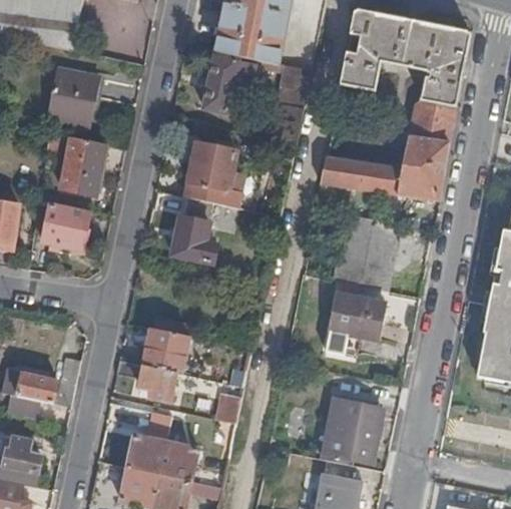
[(0,0),(0,32),(70,48),(80,0),(0,0)]
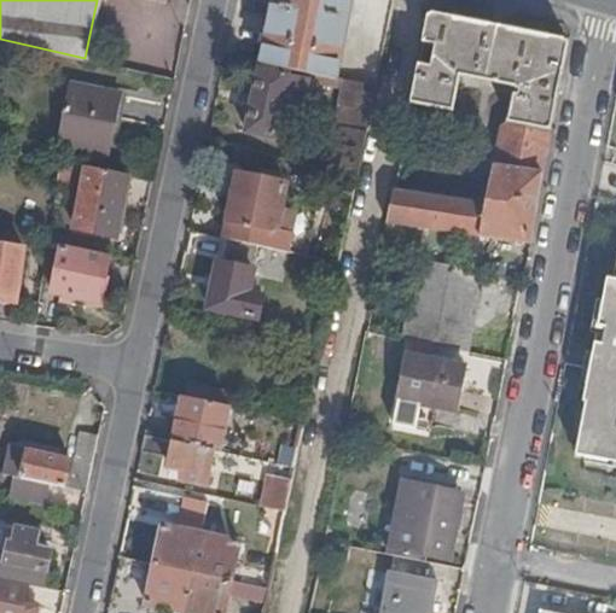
[(332,76),(347,0),(268,0),(257,59),(257,60),(332,76)]
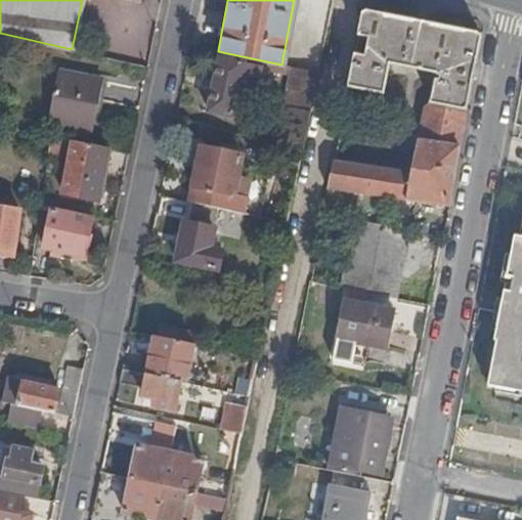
[(332,158),(325,184),(446,203),(463,107),(465,107),(479,33),(427,23),(428,20),(411,16),(411,19),(360,8),(355,33),(366,34),(363,53),(352,51),(346,83),(382,90),(388,60),(435,70),(438,74),(438,78),(434,78),(430,100),(422,104),(409,171),(332,158)]
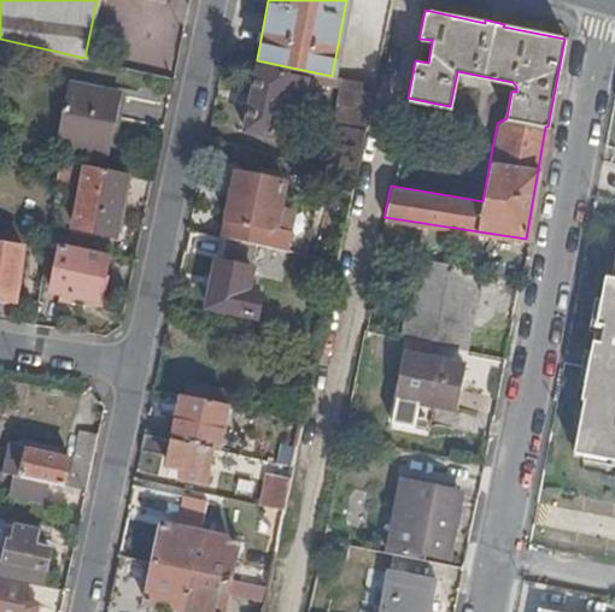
[(305,75),(257,65),(244,129),(273,135),(281,95),(300,99),(305,75)]
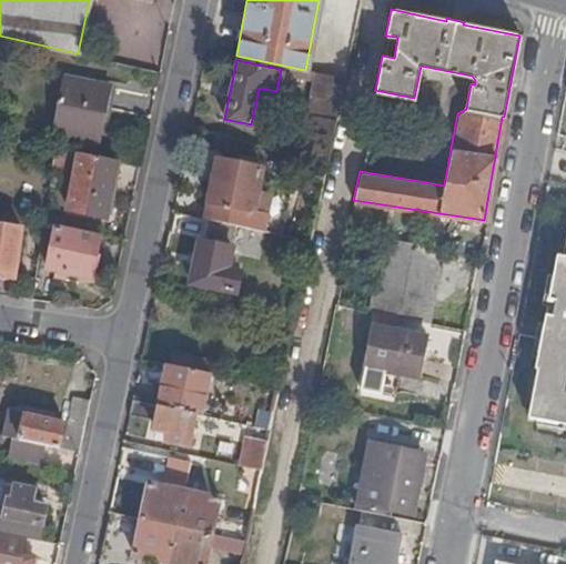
[(297,151),(325,158),(343,77),(313,71),(297,151)]
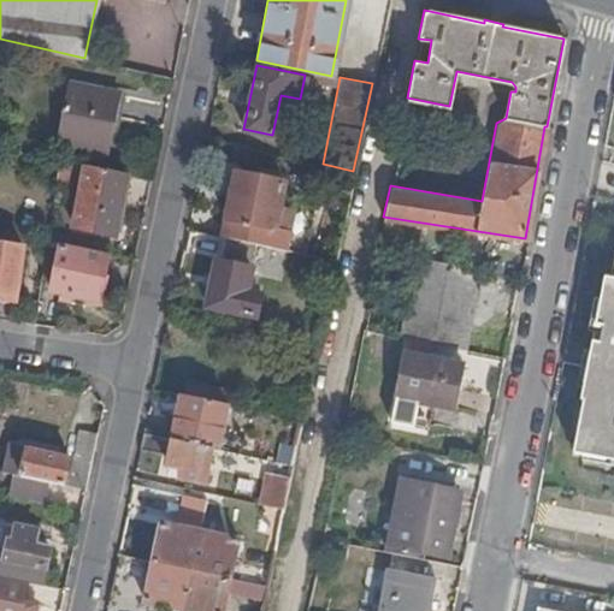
[(68,78),(55,140),(102,149),(116,89),(68,78)]
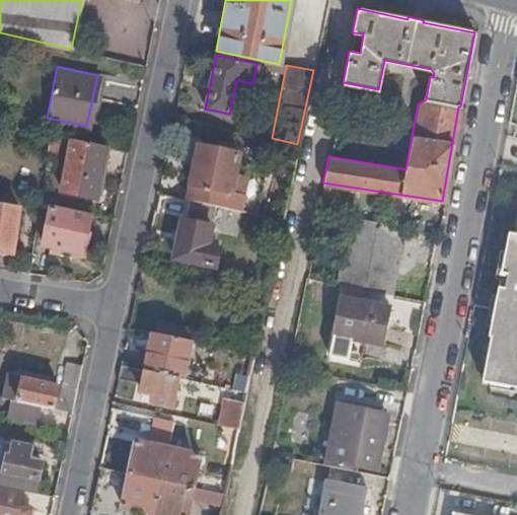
[(44,156),(62,159),(67,136),(48,132),(44,156)]
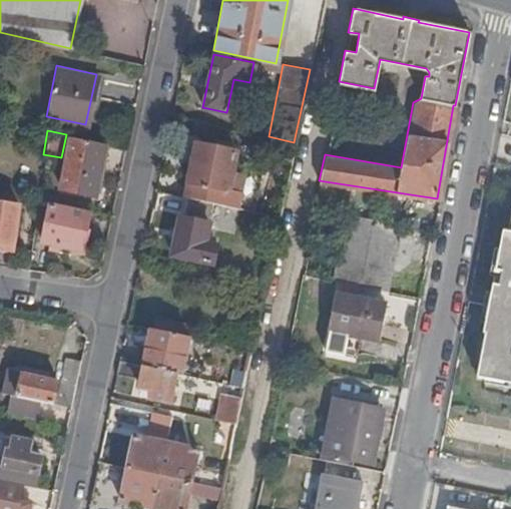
[(103,144),(103,142),(70,135),(60,185),(93,192),(93,190),(99,161),(100,159),(103,144)]
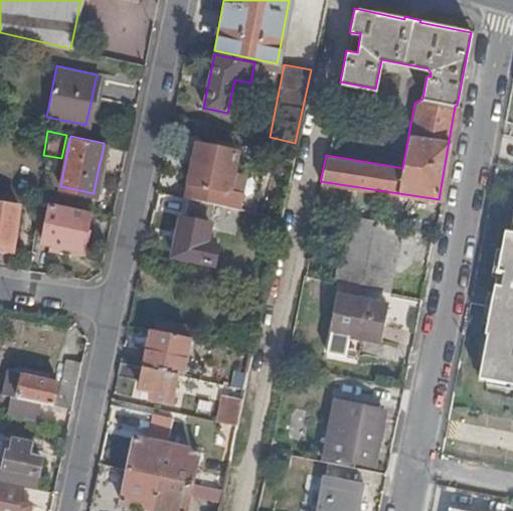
[(280,216),(290,167),(280,165),(279,171),(257,166),(250,195),(228,190),(235,152),(195,143),(187,182),(189,182),(186,197),(211,202),(280,216)]
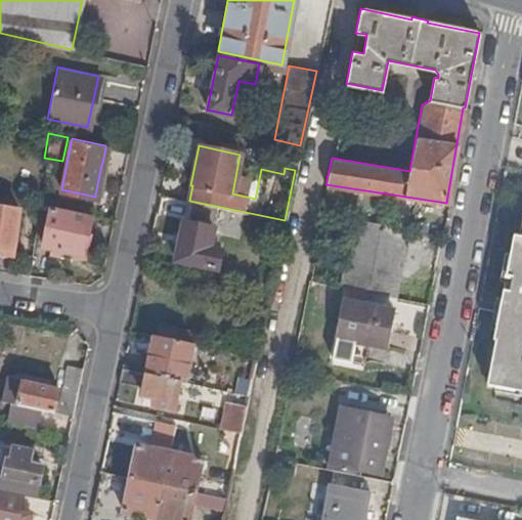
[(100,196),(106,166),(101,165),(95,195),(100,196)]
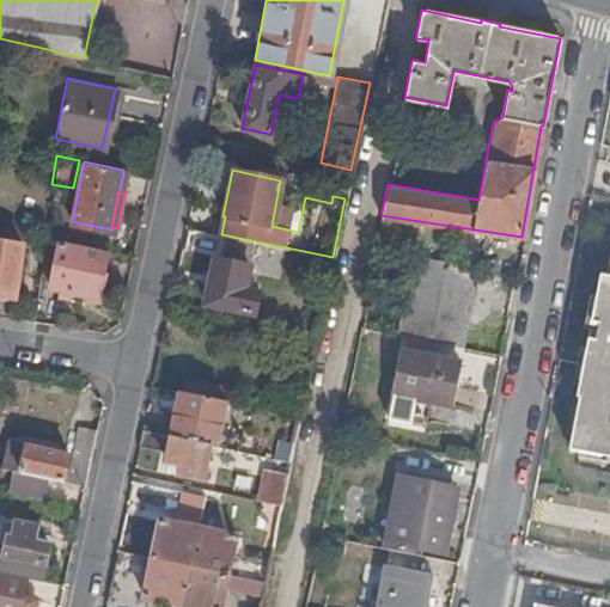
[(189,227),(188,245),(215,249),(217,231),(189,227)]
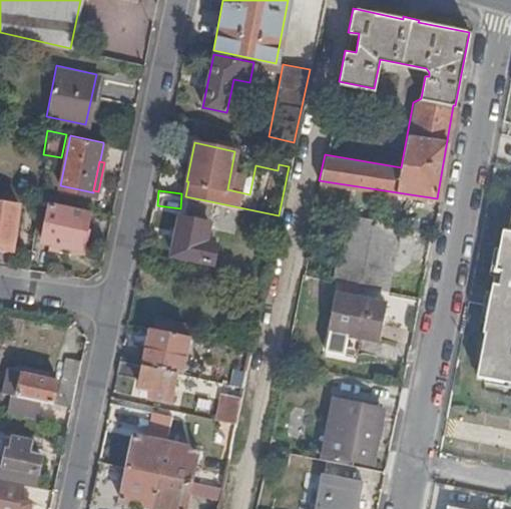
[(210,201),(185,196),(181,215),(179,215),(171,255),(211,263),(216,242),(203,240),(207,221),(206,221),(210,201)]
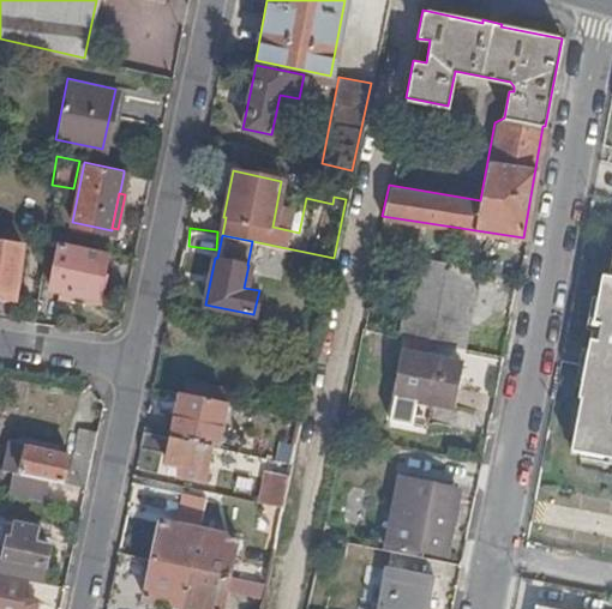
[(0,291),(13,294),(21,243),(0,240),(0,291)]
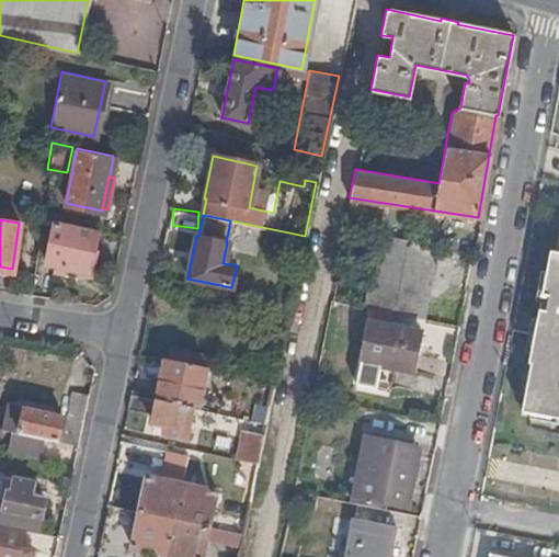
[(87,271),(95,230),(53,222),(45,261),(54,263),(64,265),(87,271)]
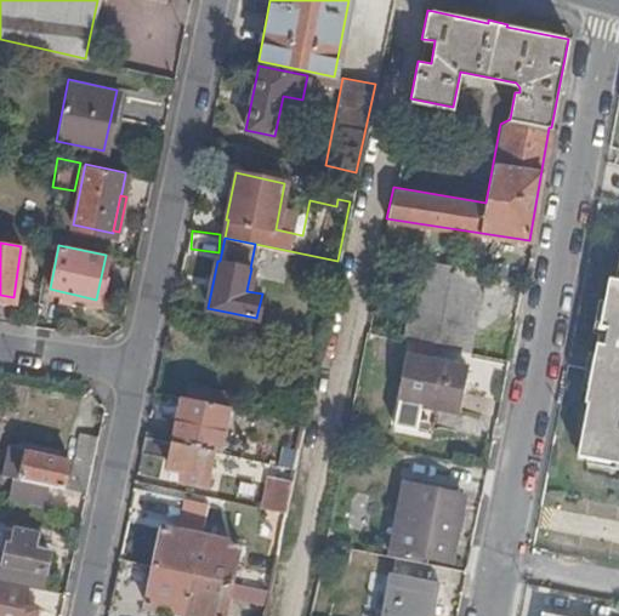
[(419,257),(403,337),(469,349),(486,269),(419,257)]
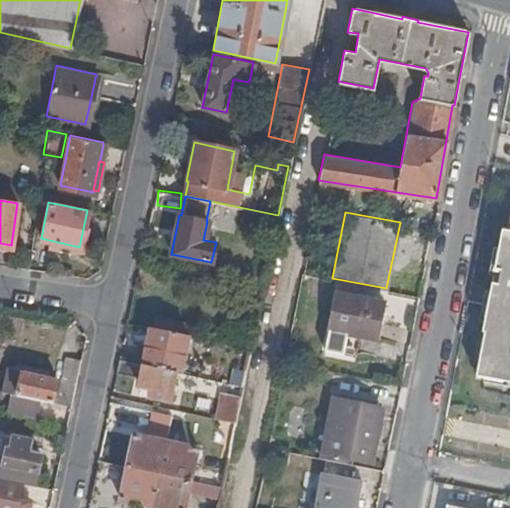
[(509,229),(506,229),(501,228),(493,267),(499,268),(497,282),(493,302),(487,301),(482,329),(484,330),(475,373),(483,375),(500,378),(502,372),(509,374),(509,229)]
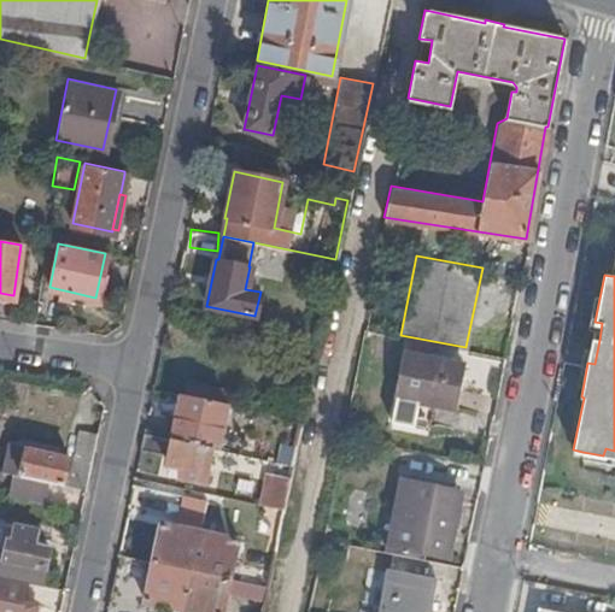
[(59,289),(58,298),(69,300),(70,292),(59,289)]
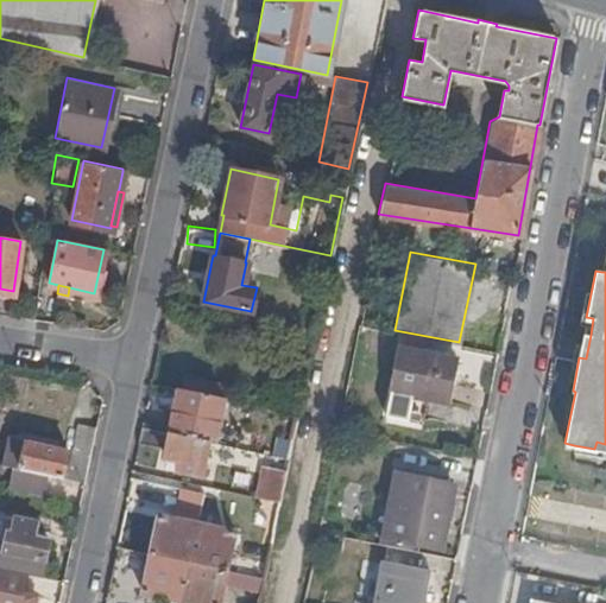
[(584,334),(579,357),(586,359),(591,335),(584,334)]
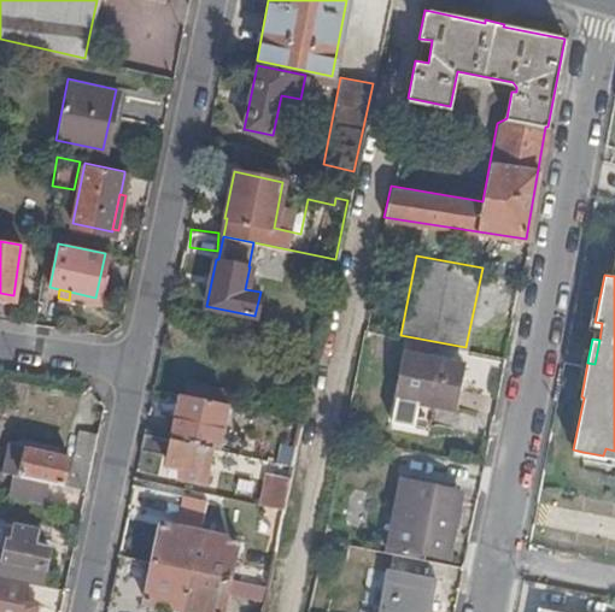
[(406,349),(392,417),(428,425),(433,401),(454,405),(463,362),(406,349)]
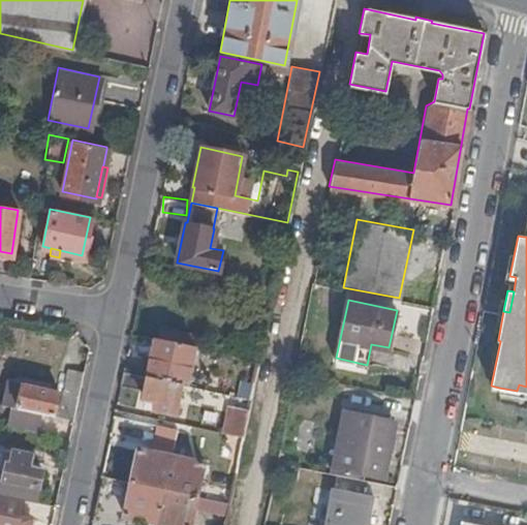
[(194,345),(198,346),(200,334),(158,325),(156,337),(194,345)]
